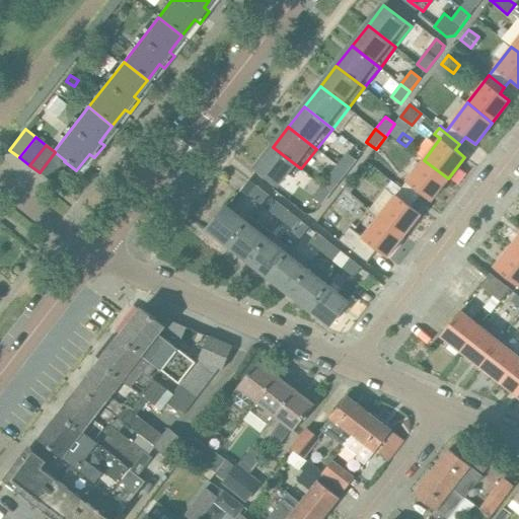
[(273,147),(256,167),(273,179),(278,184),(286,174),(288,172),(293,176),(299,167),(273,147)]
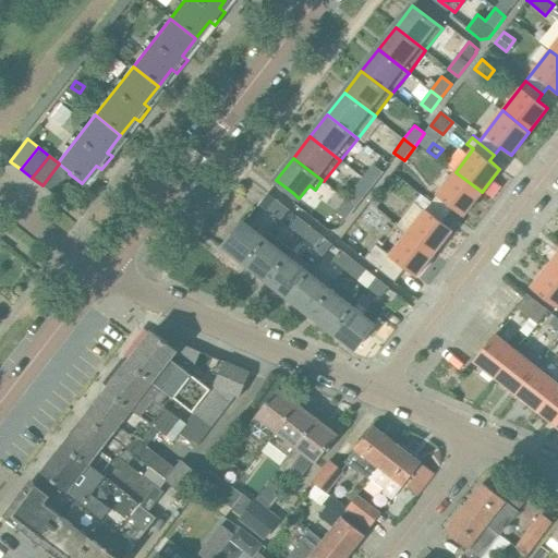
[(59,164),(43,185),(52,194),(69,173),(70,172),(59,164)]
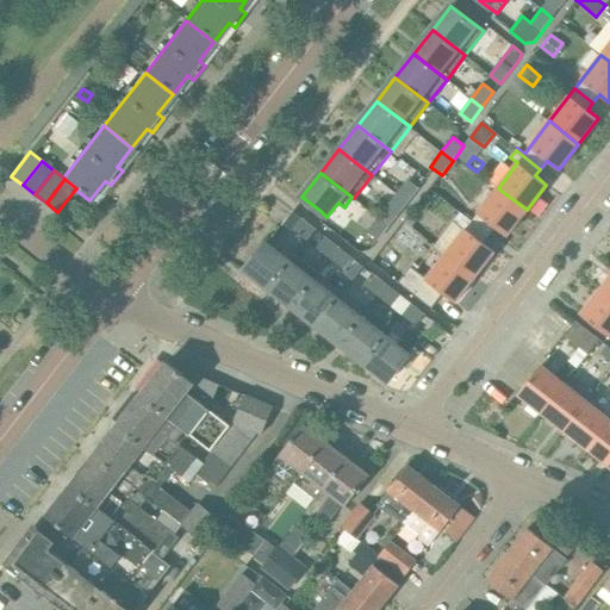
[(397,194),(408,203),(419,188),(408,179),(397,194)]
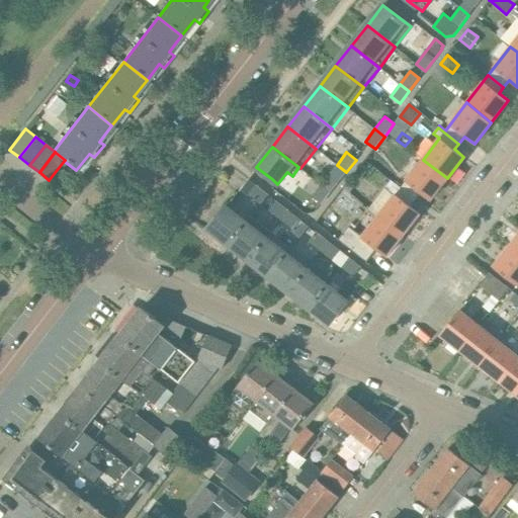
[(423,160),(400,188),(415,200),(420,192),(430,200),(447,178),(423,160)]
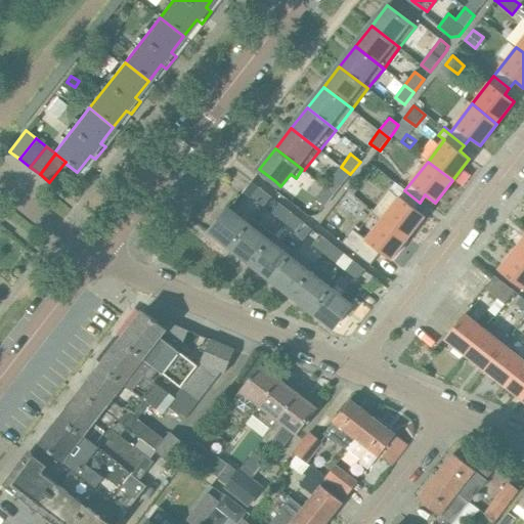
[(335,194),(350,174),(341,167),(324,186),(335,194)]
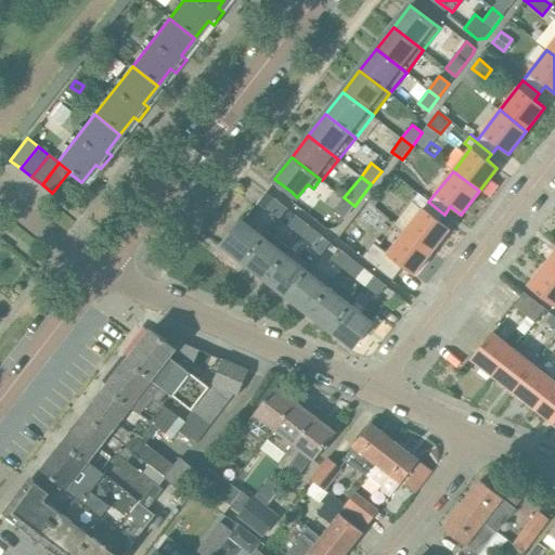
[(287,208),(267,192),(257,204),(266,210),(267,209),(280,218),(287,208)]
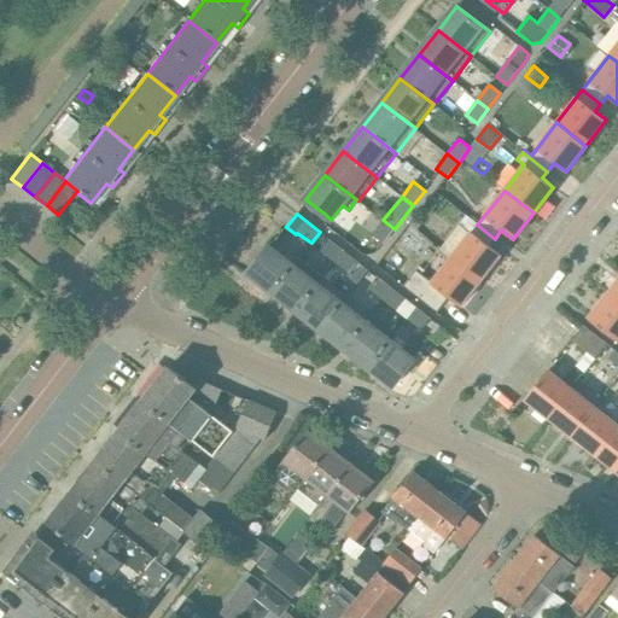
[(395,229),(383,220),(372,234),(383,244),(395,229)]
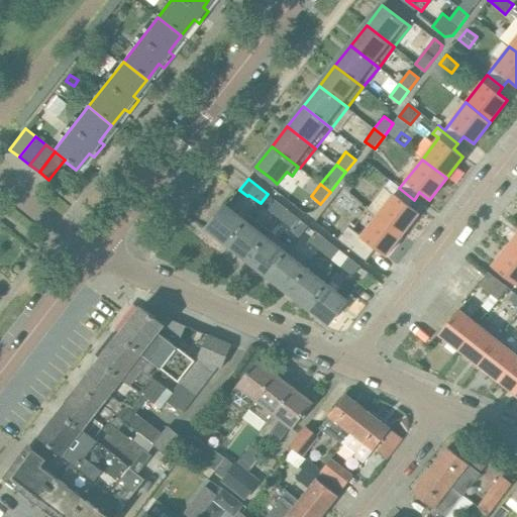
[(414,200),(399,188),(378,216),(402,234),(419,213),(409,205),(414,200)]
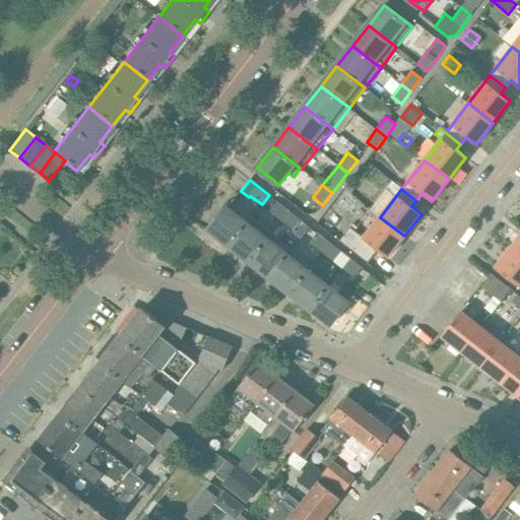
[(269,210),(282,220),(289,211),(277,201),(269,210)]
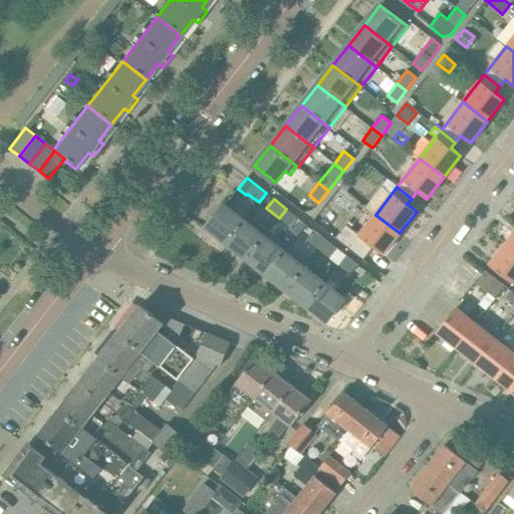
[(228,242),(248,216),(240,209),(236,215),(223,205),(207,226),(228,242)]
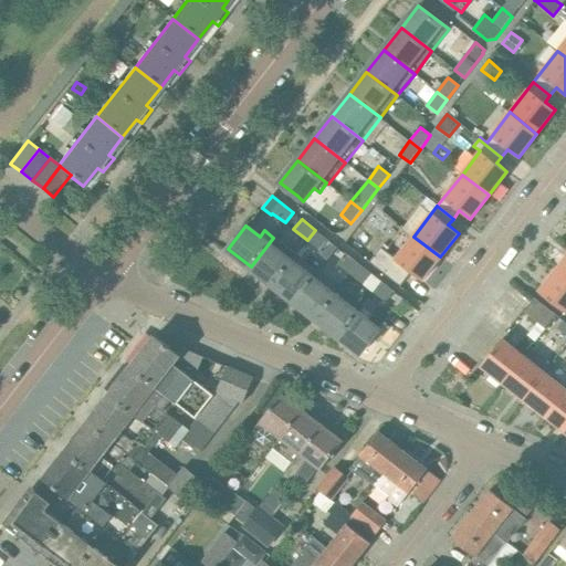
[(315,230),(307,240),(320,250),(327,240),(315,230)]
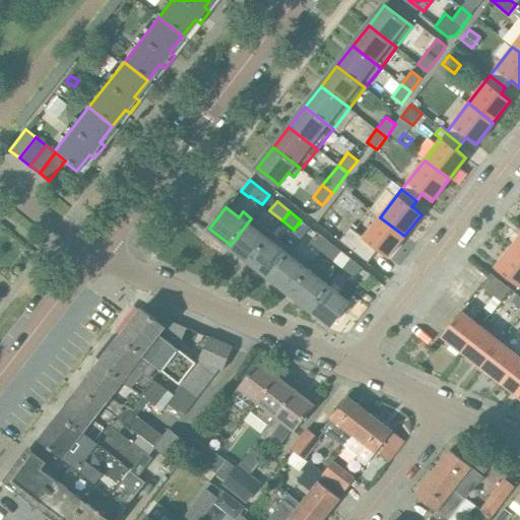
[(404,236),(380,217),(364,238),(350,228),(339,241),(368,262),(378,250),(387,257),(404,236)]
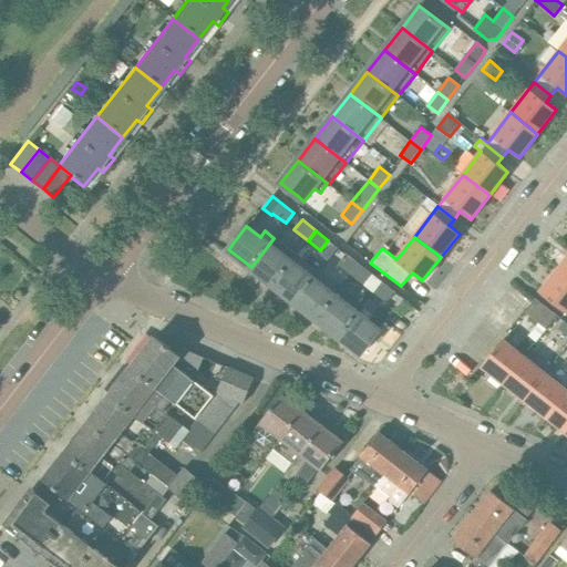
[(296,255),(274,238),(251,267),(274,284),(296,255)]
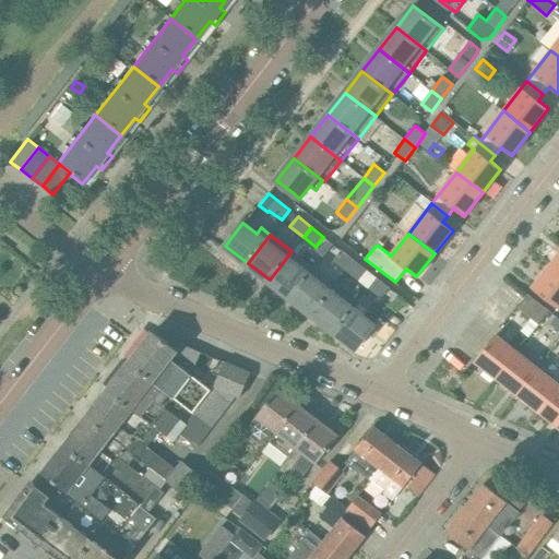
[(313,269),(292,251),(270,280),(292,297),(313,269)]
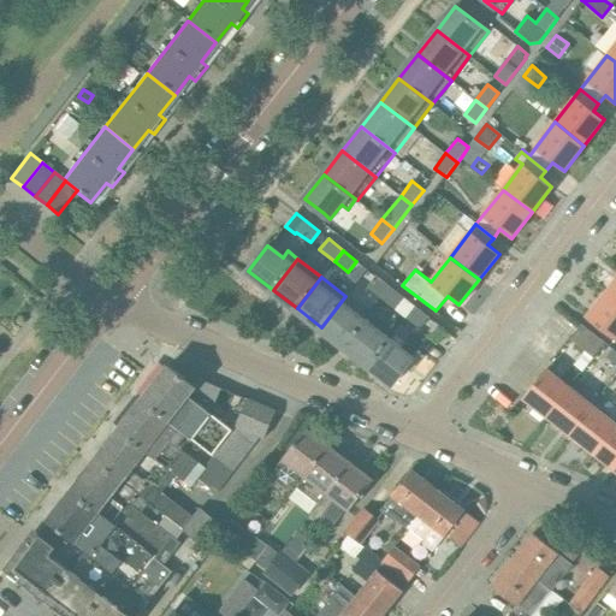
[(377,277),(368,288),(383,298),(391,288),(377,277)]
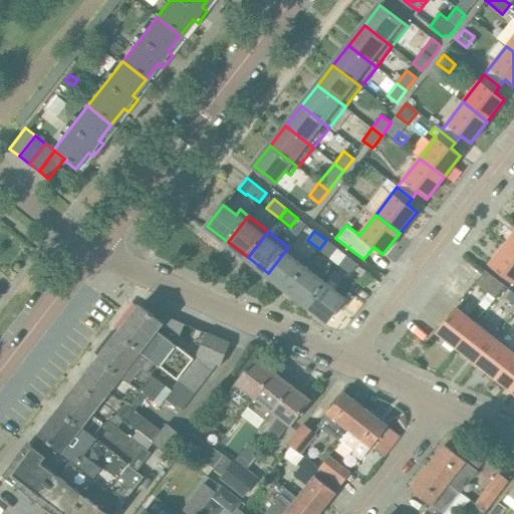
[(513,252),(513,233),(504,245),(513,252)]
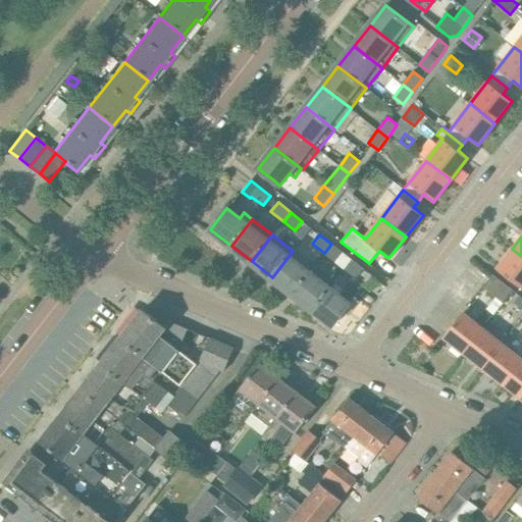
[(324,253),(335,262),(343,252),(331,244),(324,253)]
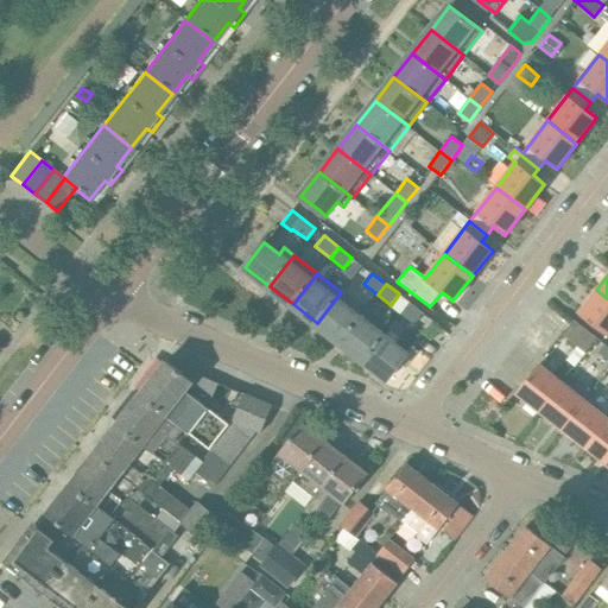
[(607,298),(596,290),(578,314),(607,335),(607,298)]
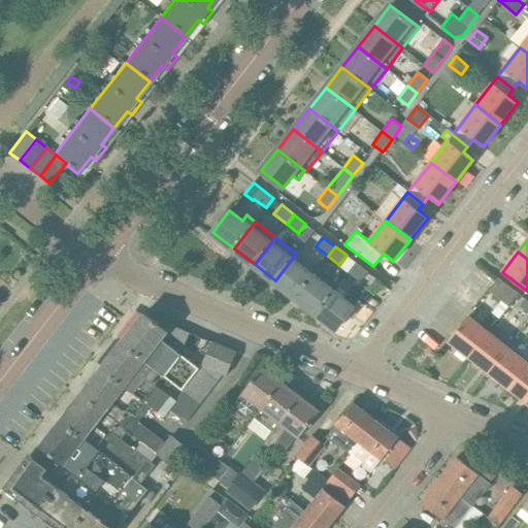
[(317,270),(296,254),(275,281),(296,297),(317,270)]
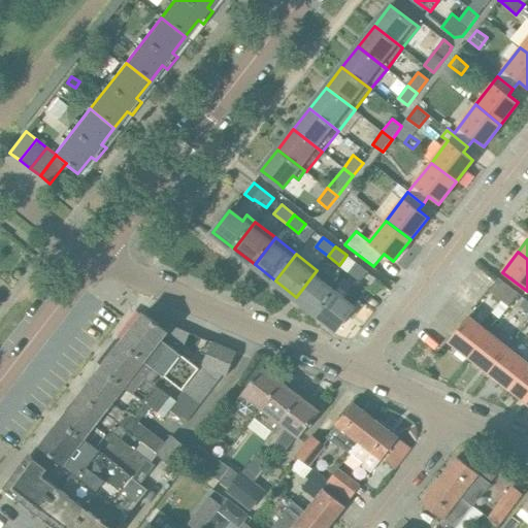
[(317,270),(296,297),(317,312),(337,286),(318,270),(328,256),(317,270)]
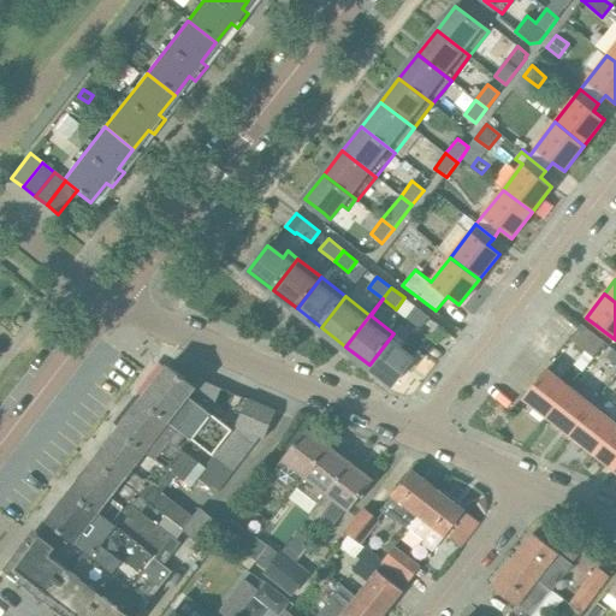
[(430,318),(415,306),(407,317),(421,329),(430,318)]
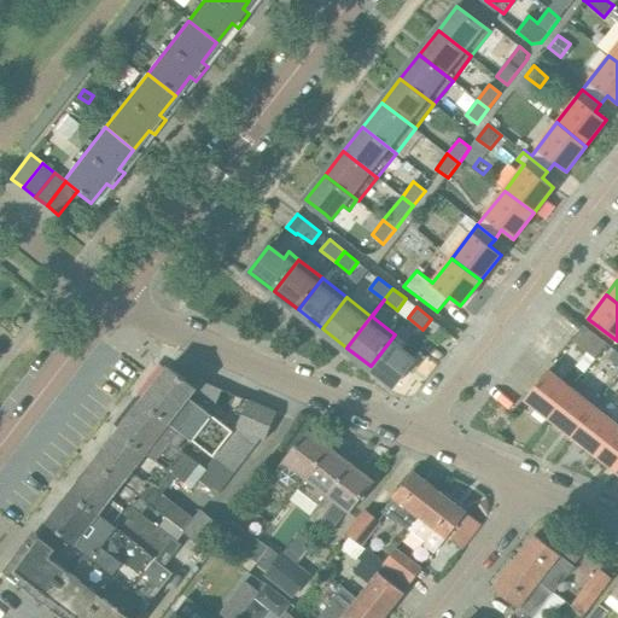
[(606,344),(583,325),(571,340),(595,357),(604,347),(606,344)]
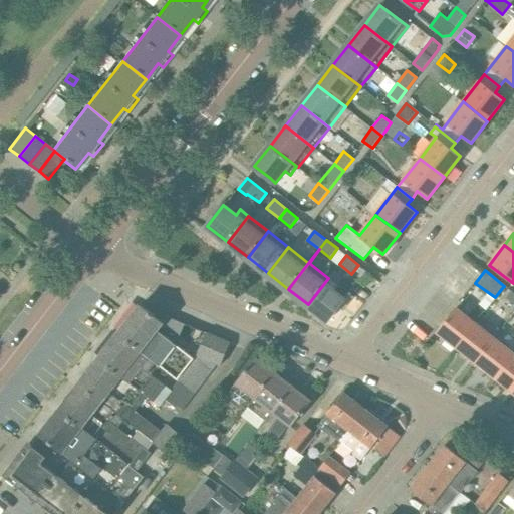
[(328,278),(308,304),(328,320),(344,299),(333,291),(338,286),(328,278)]
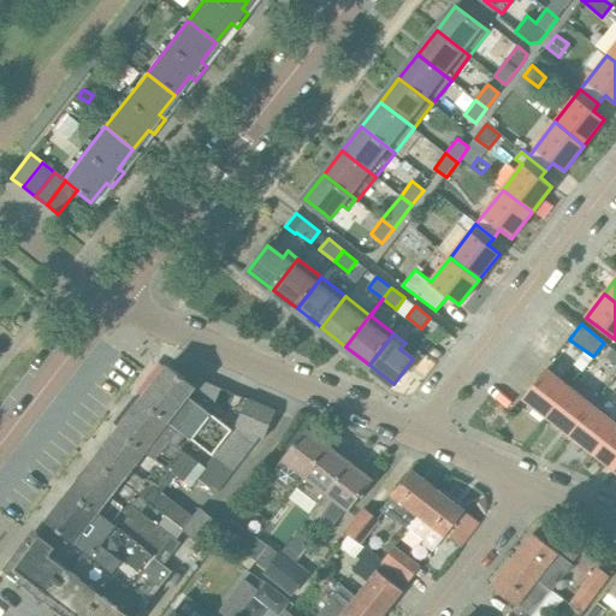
[(605,356),(615,365),(615,351),(612,349),(605,356)]
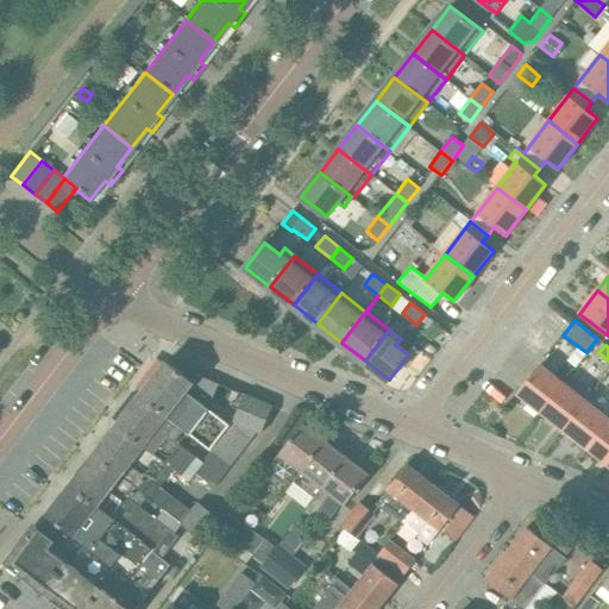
[(139,396),(189,433),(211,450),(218,440),(225,432),(230,425),(194,396),(196,394),(212,401),(219,383),(196,374),(190,381),(167,362),(139,396)]
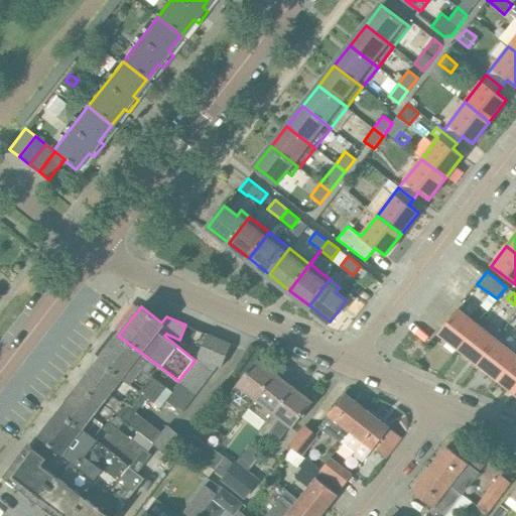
[(438,334),(458,349),(477,325),(458,308),(438,334)]
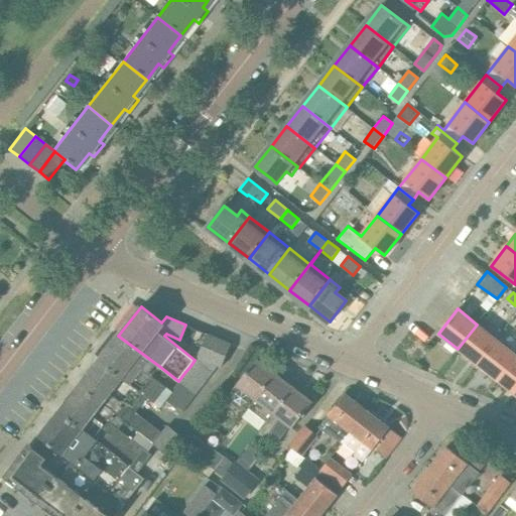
[(477,364),(496,340),(477,325),(458,349),(477,364)]
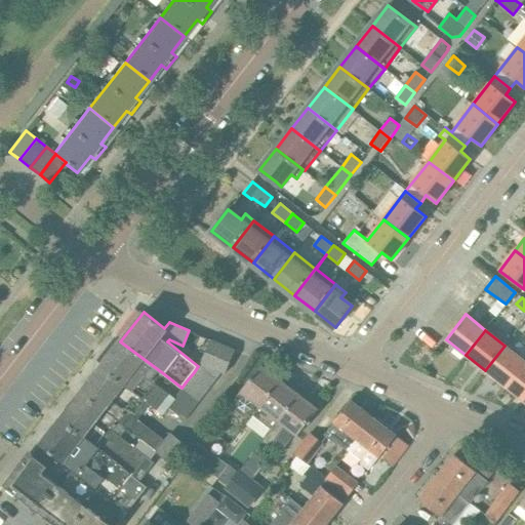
[(223,345),(210,339),(200,363),(212,369),(223,345)]
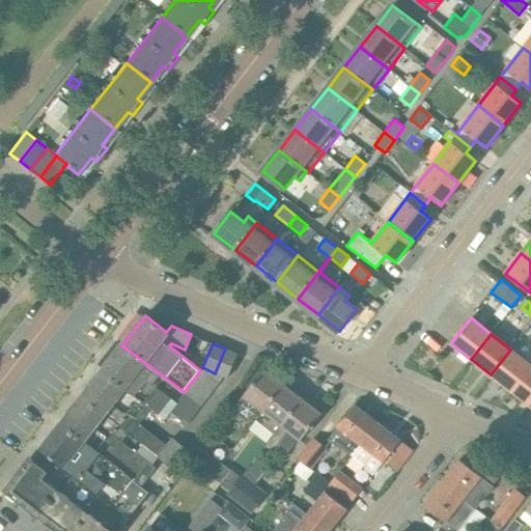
[(157,388),(165,378),(121,345),(102,370),(135,395),(145,403),(165,419),(169,414),(177,403),(157,388)]
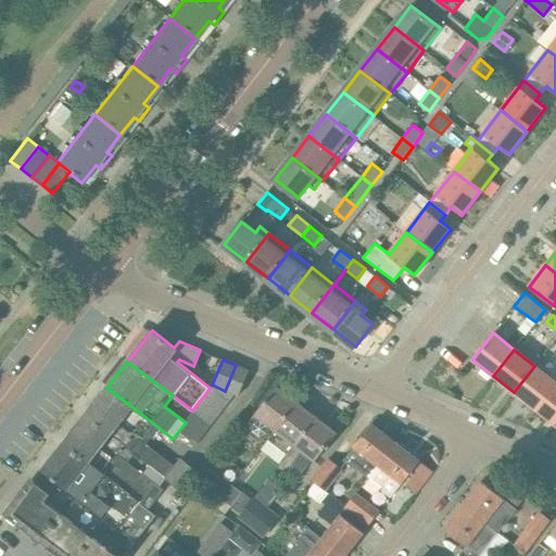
[(225,391),(236,394),(239,396),(241,391),(249,370),(248,370),(236,365),(225,391)]
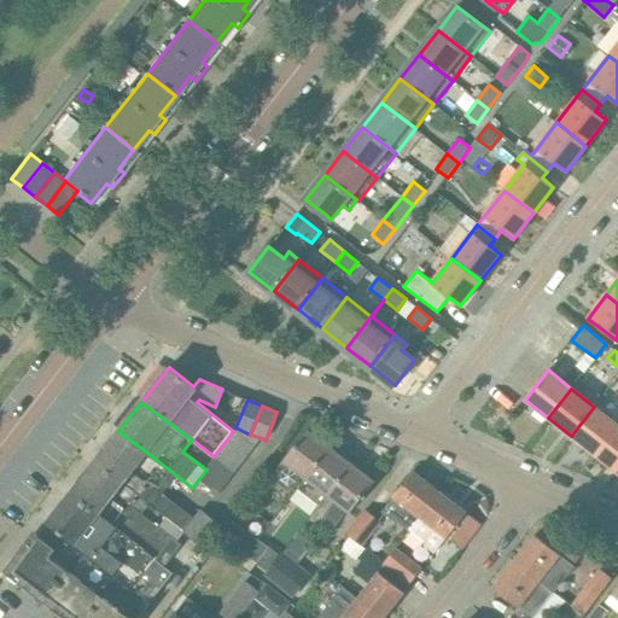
[(594,453),(617,424),(594,407),(571,436),(594,453)]
